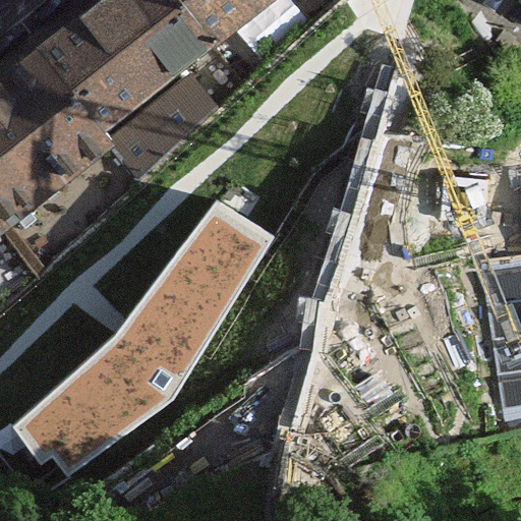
[(186,0),(114,0),(48,52),(114,136),(225,52),(186,0)]
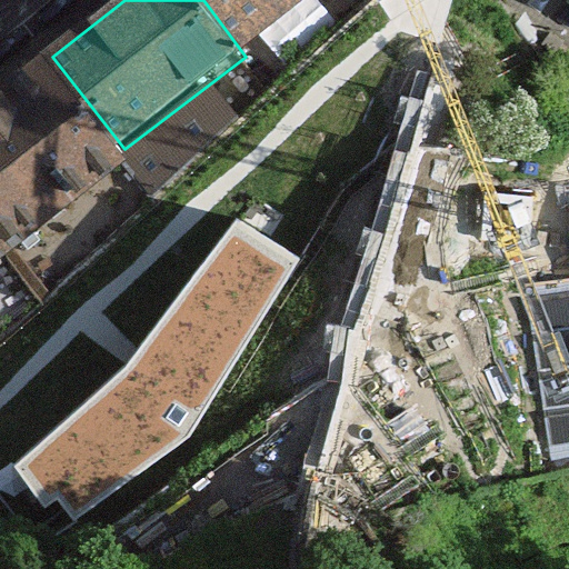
[(203,0),(246,57),(326,0),(203,0)]
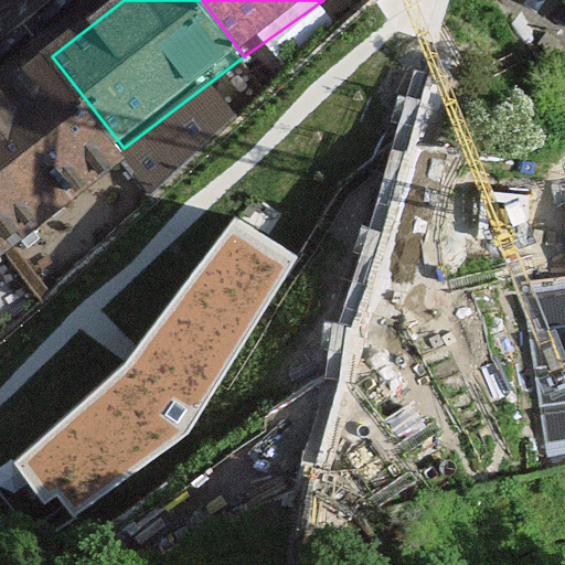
[(52,56),(0,96),(0,243),(10,257),(135,162),(124,148),(52,56)]
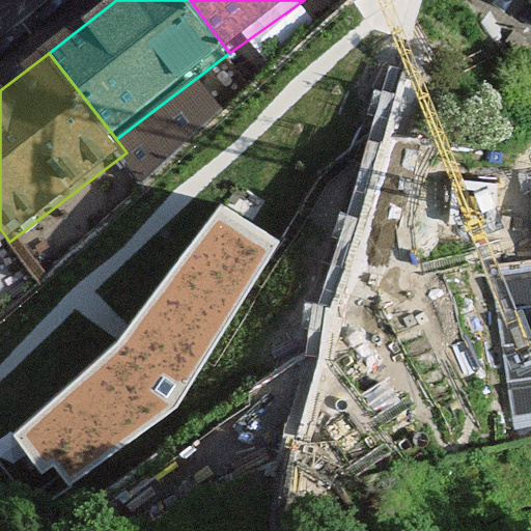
[(118,340),(14,434),(43,475),(54,467),(70,486),(177,408),(282,242),(220,203),(123,333),(118,340)]
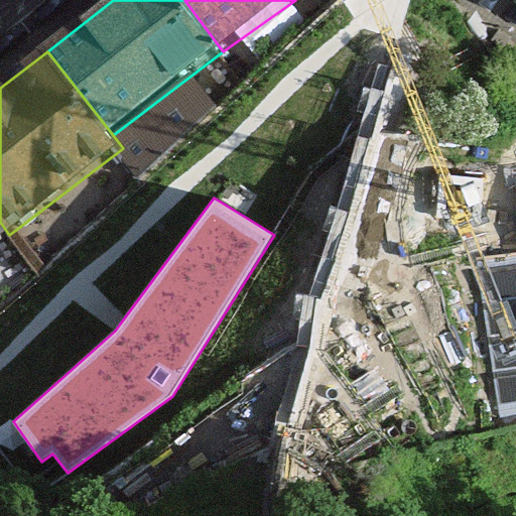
[(0,222),(0,254),(16,243),(9,235),(0,222)]
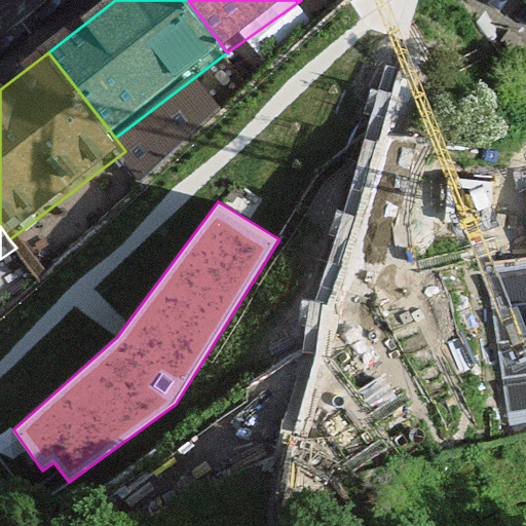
[(525,270),(490,272),(517,436),(525,433),(525,270)]
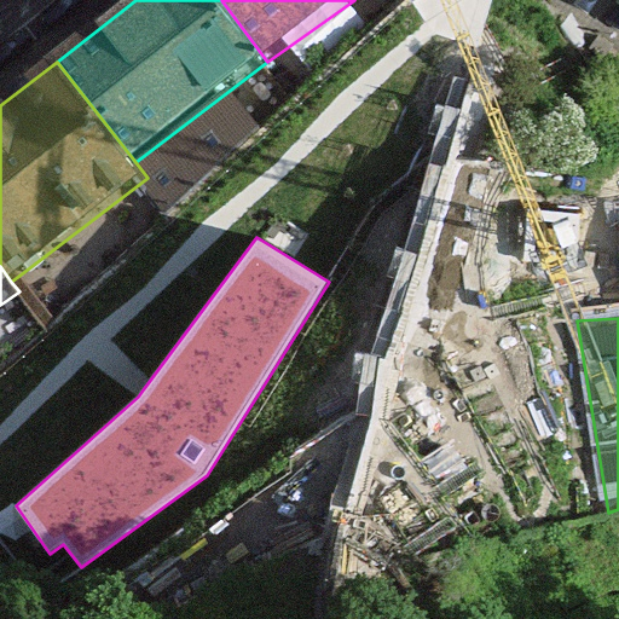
[(0,578),(0,601),(11,593),(0,578)]
